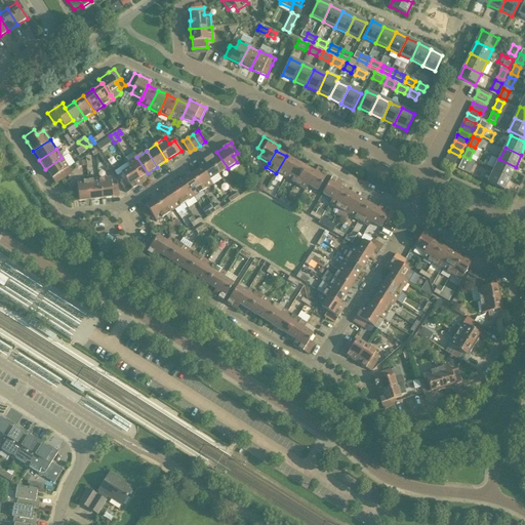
[(447,156),(456,161),(459,156),(449,151),(447,156)]
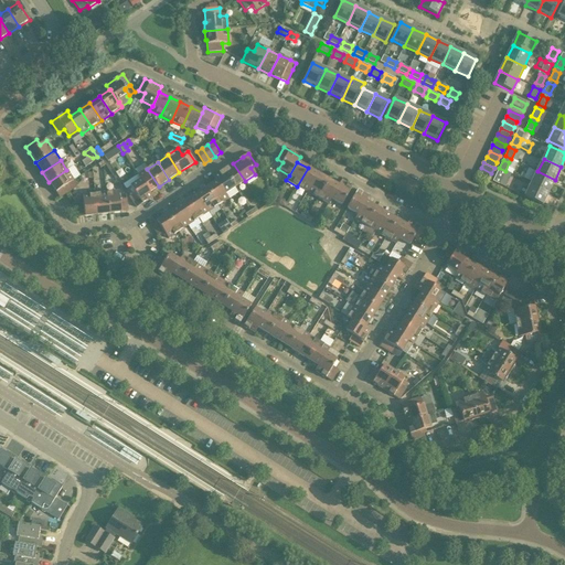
[(245,181),(233,163),(223,170),(235,188),(245,181)]
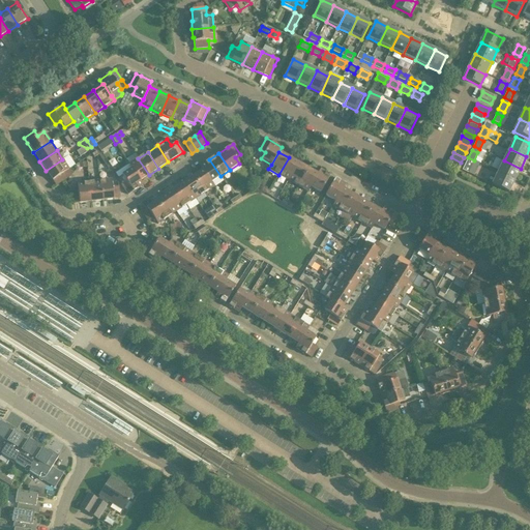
[(288,180),(298,164),(289,157),(278,175),(288,180)]
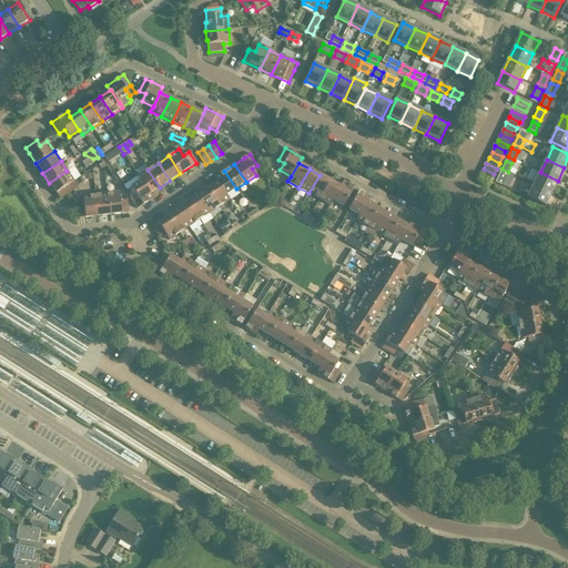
[(494,174),(484,169),(480,175),(492,180),(494,174)]
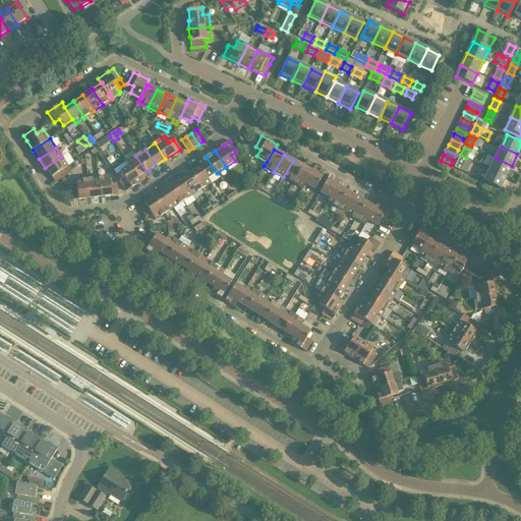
[(137,178),(137,177),(147,172),(135,156),(126,162),(129,166),(137,178)]
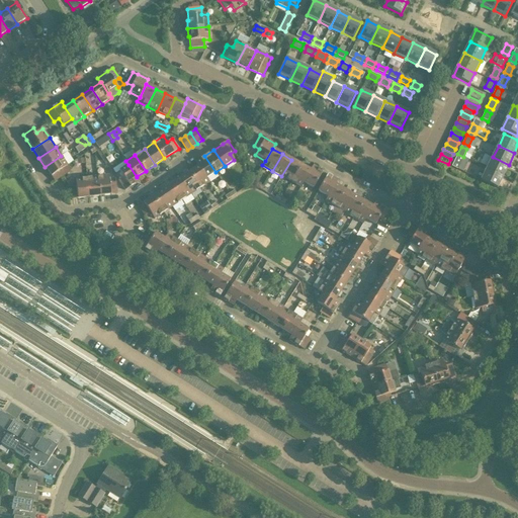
[(65,175),(62,170),(68,166),(61,156),(45,167),(55,181),(65,175)]
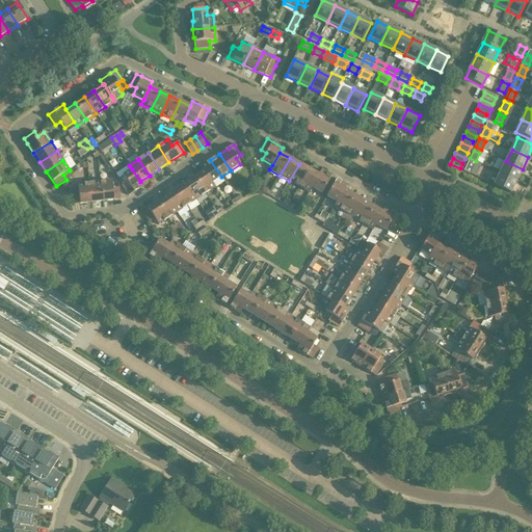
[(221,177),(210,160),(201,166),(204,170),(212,183),(221,177)]
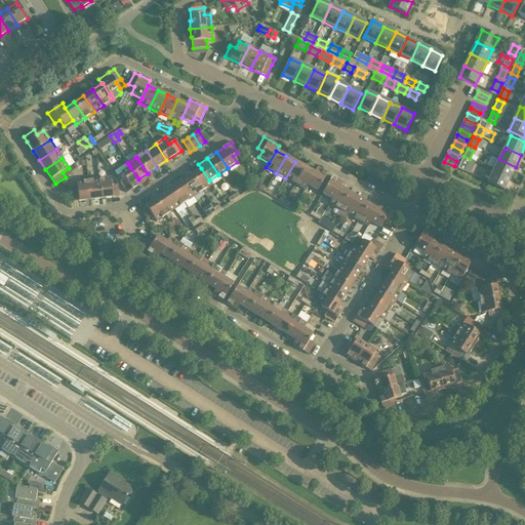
[(516,167),(499,159),(494,171),(510,178),(516,167)]
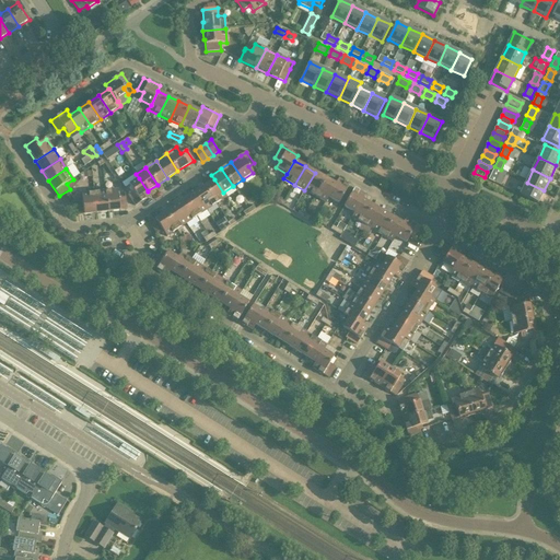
[(494,183),(499,174),(492,171),(488,179),(494,183)]
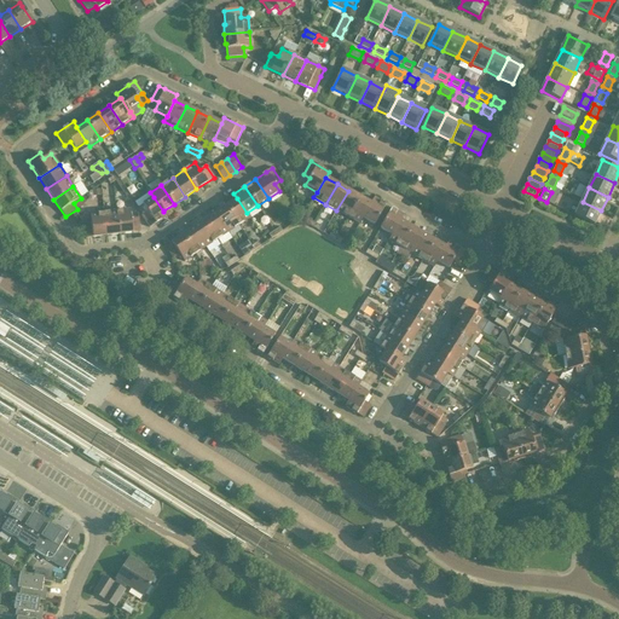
[(348,218),(359,197),(348,191),(336,210),(348,218)]
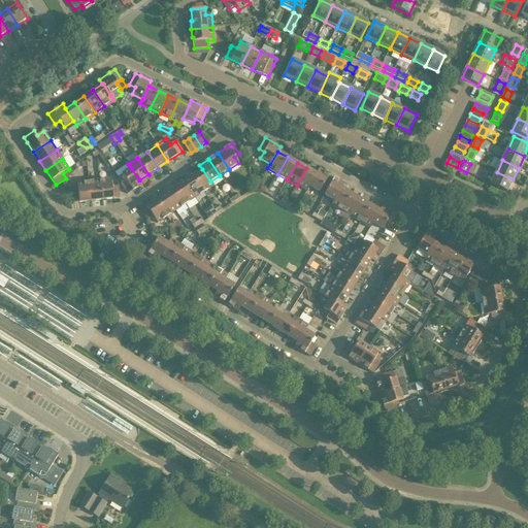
[(128,194),(133,191),(142,185),(139,179),(139,180),(131,168),(122,174),(126,180),(121,184),(128,194)]
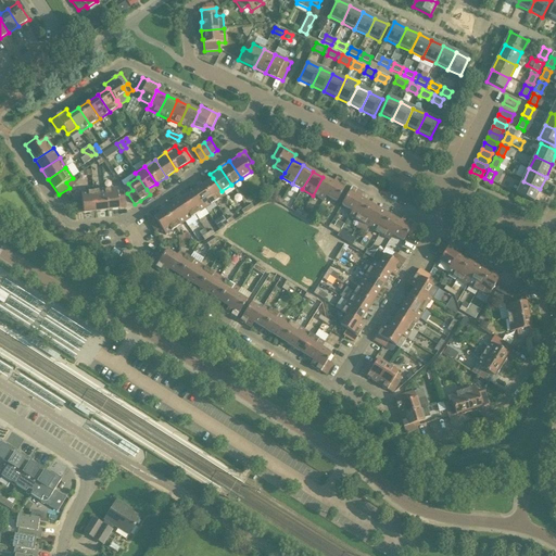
[(323,177),(313,196),(323,201),(326,197),(333,184),(332,182),(323,177)]
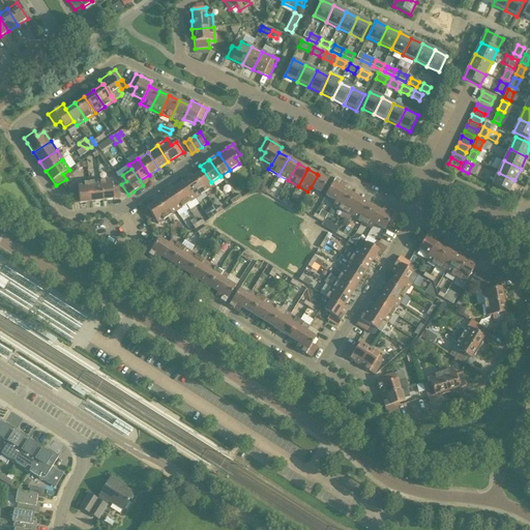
[(194,176),(204,193),(214,186),(211,182),(203,170),(194,176)]
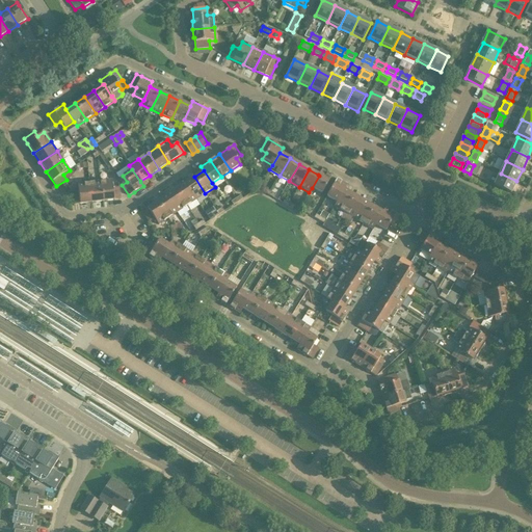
[(319,176),(312,188),(321,193),(331,177),(321,170),(318,175),(319,176)]
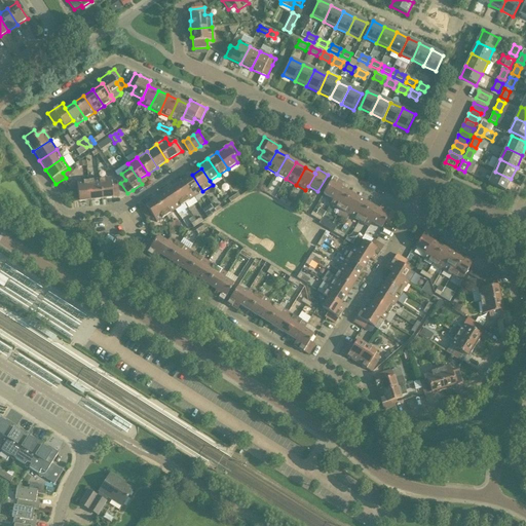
[(511,179),(495,172),(489,183),(505,191),(511,179)]
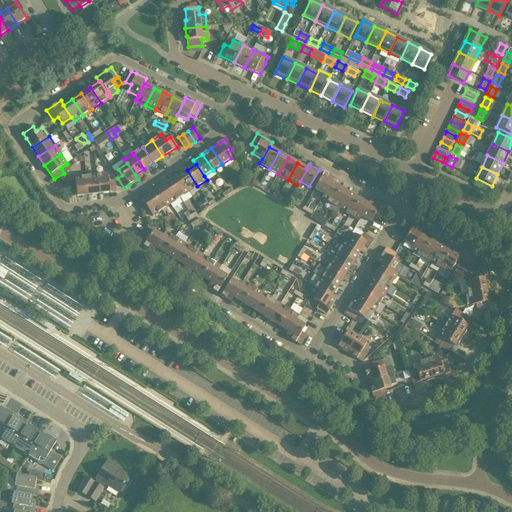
[(197,186),(187,170),(177,177),(188,193),(197,186)]
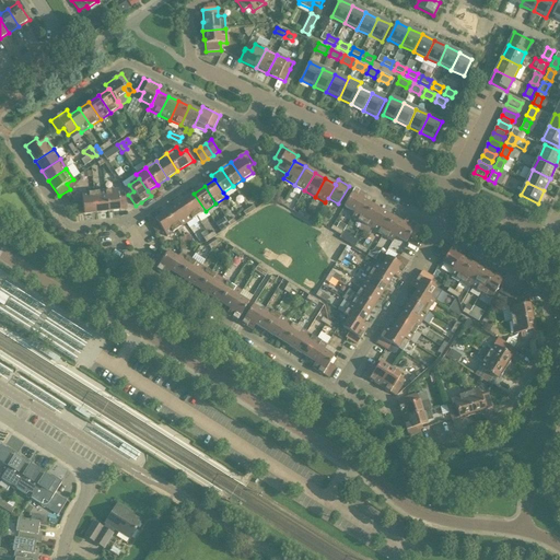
[(354,213),(362,199),(362,200),(365,195),(354,188),(343,207),(354,213)]
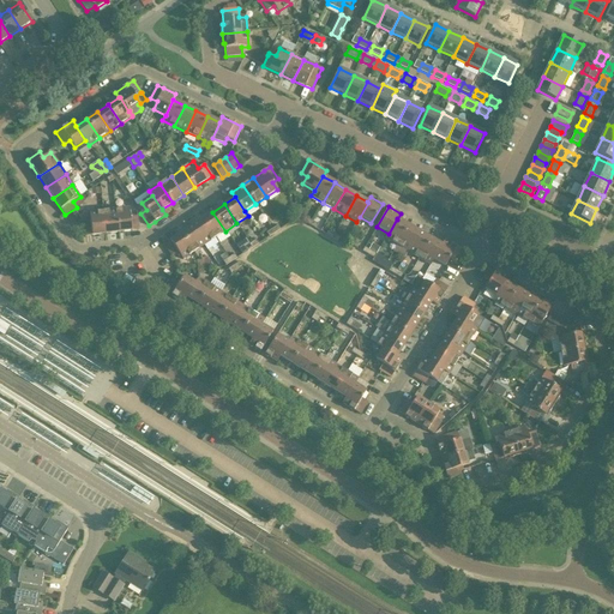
[(137,216),(130,217),(128,208),(115,210),(119,233),(139,230),(137,216)]
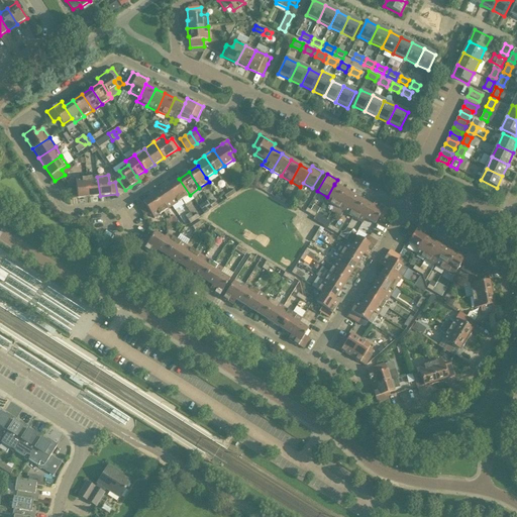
[(86,178),(89,197),(100,196),(97,177),(86,178)]
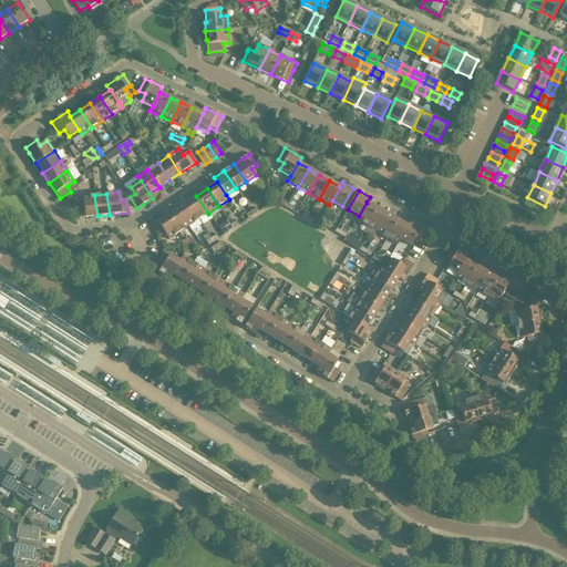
[(76,205),(79,218),(98,216),(94,195),(82,196),(83,204),(76,205)]
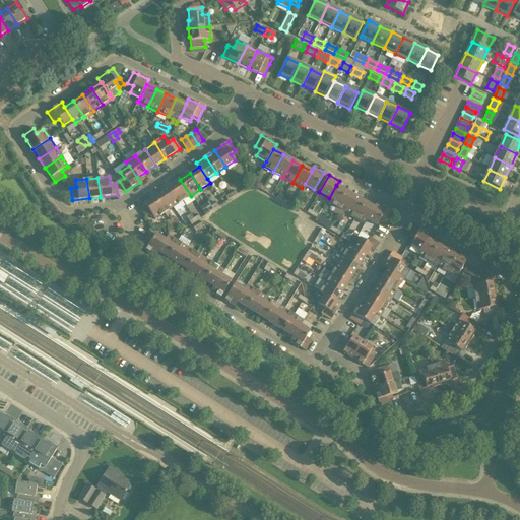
[(172,185),(183,201),(191,196),(180,180),(172,185)]
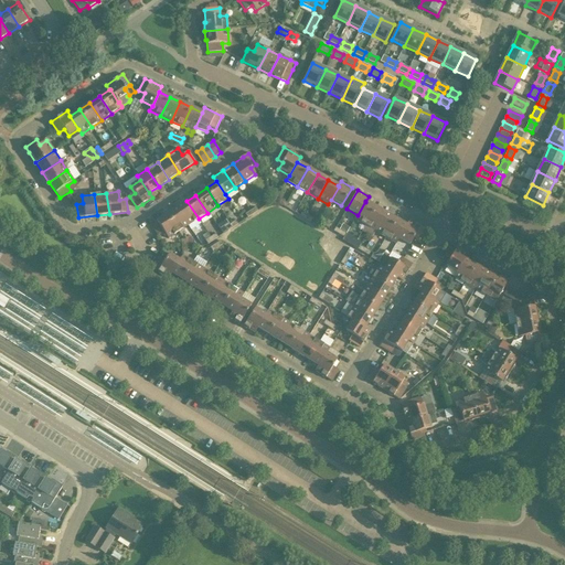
[(177,208),(189,225),(199,219),(187,201),(177,208)]
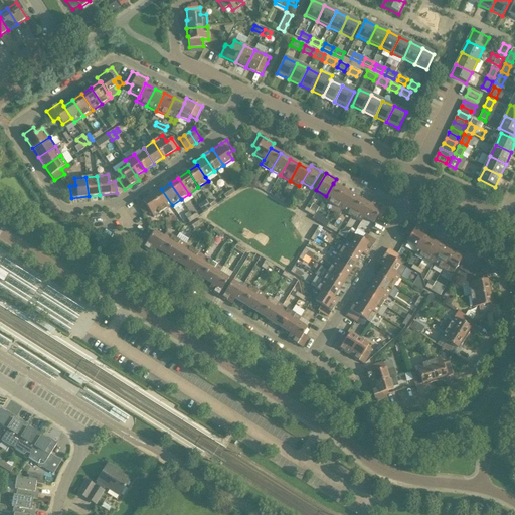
[(332,205),(342,189),(333,184),(333,183),(326,196),(323,200),(332,205)]
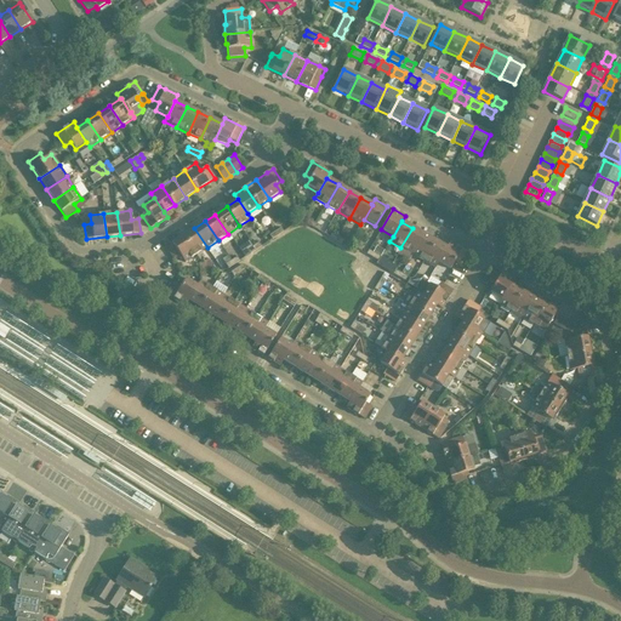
[(183,235),(195,255),(208,248),(194,228),(183,235)]
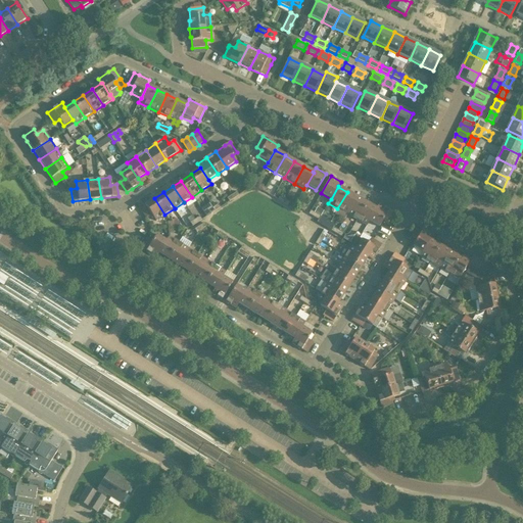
[(347,215),(358,197),(347,192),(337,208),(347,215)]
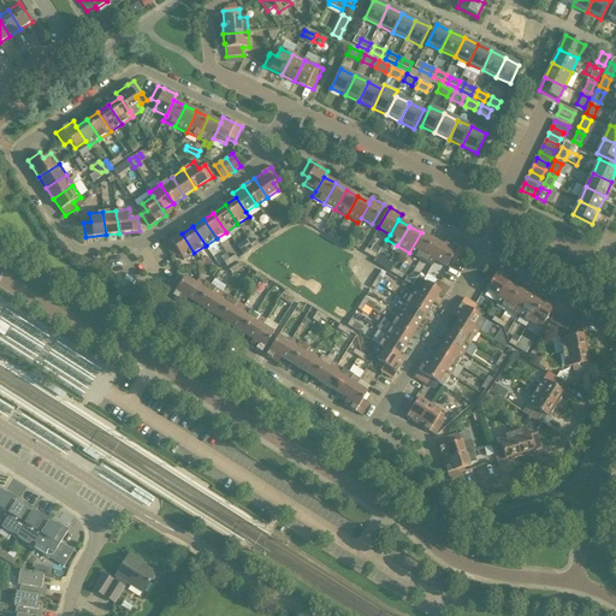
[(420,260),(432,240),(421,232),(409,253),(420,260)]
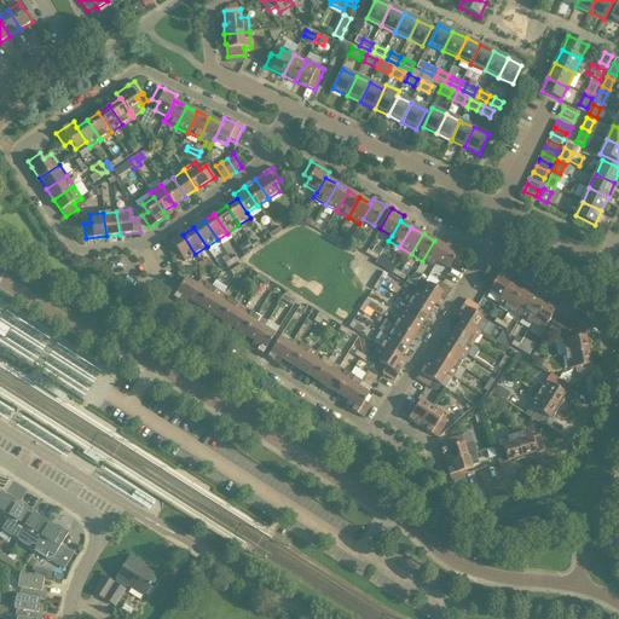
[(183,235),(165,247),(173,259),(179,254),(184,262),(195,254),(183,235)]
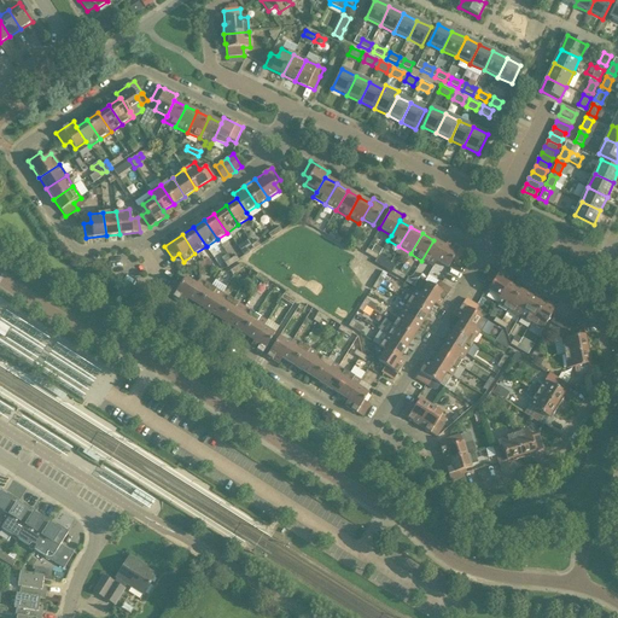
[(433,240),(421,261),(433,267),(437,262),(445,248),(444,246),(433,240)]
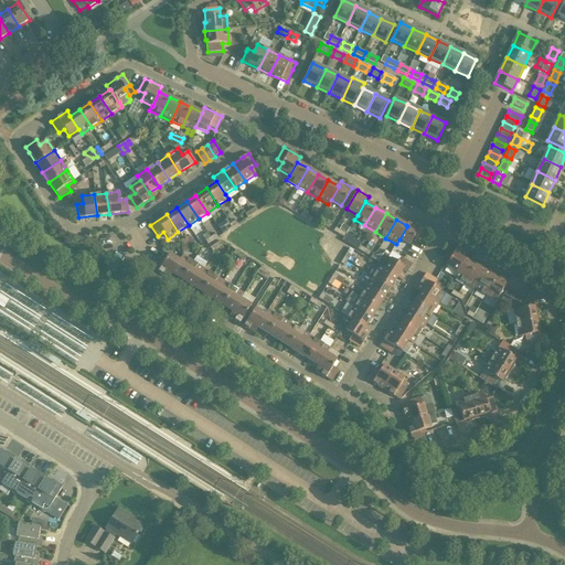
[(409,221),(406,225),(407,226),(400,240),(409,245),(414,238),(419,242),(426,231),(409,221)]
